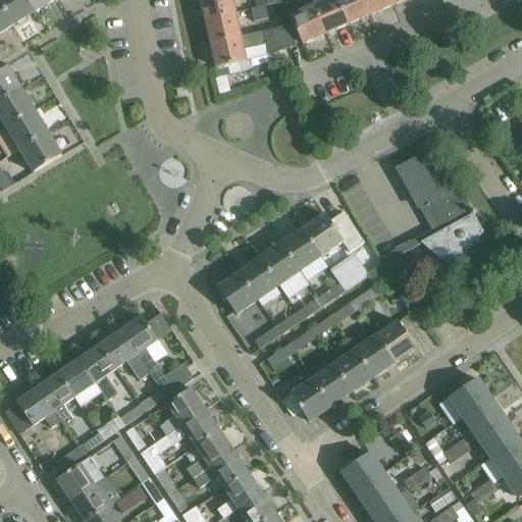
[(0,0),(0,4),(12,25),(35,12),(25,0),(0,0)]
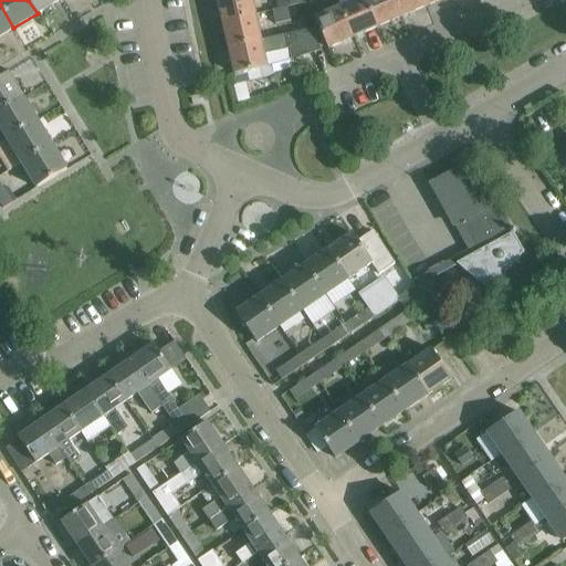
[(28,0),(38,13),(59,0),(28,0)]
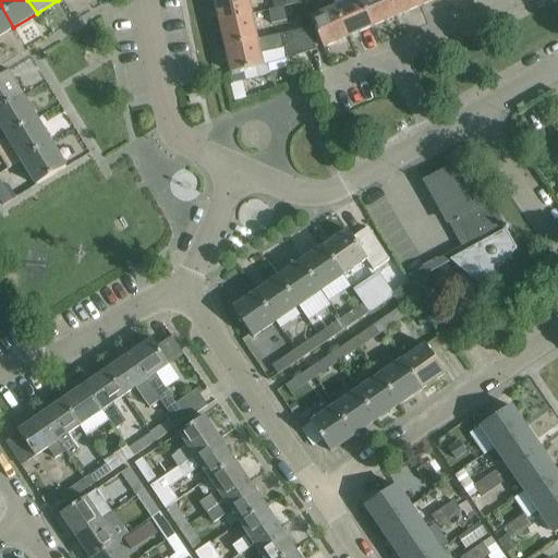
[(215,0),(220,22),(252,15),(247,0),(215,0)]
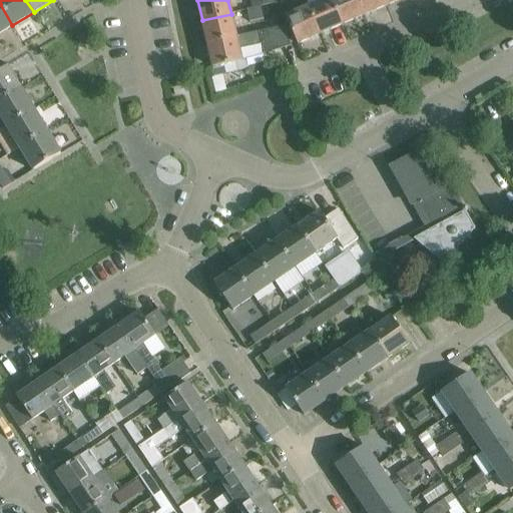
[(306,0),(310,7),(321,33),(343,24),(333,0),(306,0)]
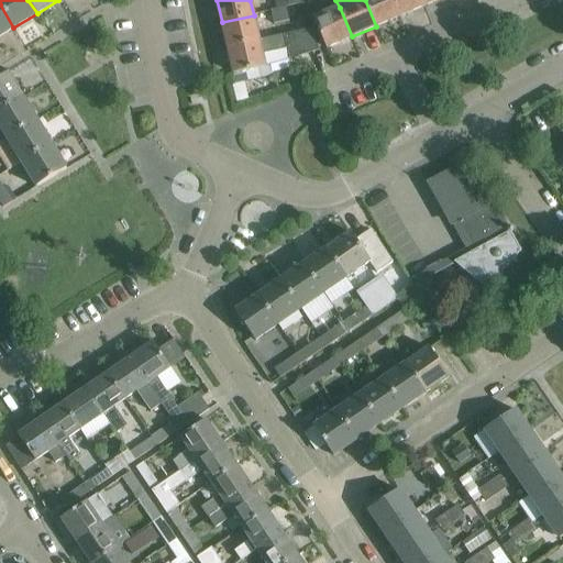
[(365,0),(376,26),(400,17),(393,0),(365,0)]
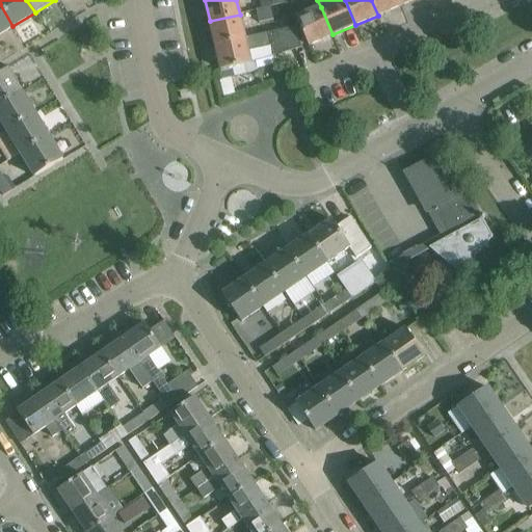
[(371,0),(378,16),(401,5),(398,0),(371,0)]
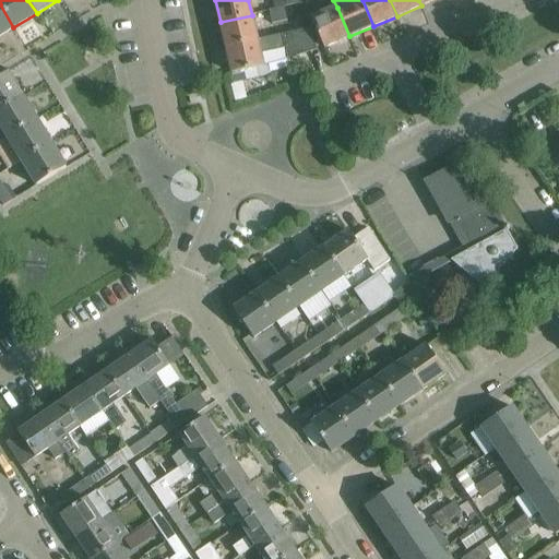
[(0,35),(13,27),(0,4),(0,35)]
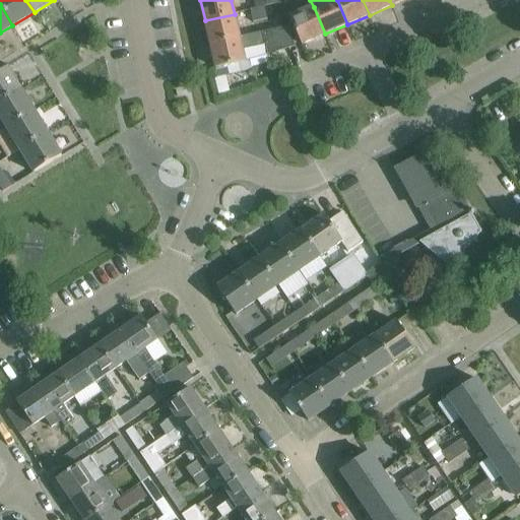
[(249,11),(252,23),(268,20),(265,7),(249,11)]
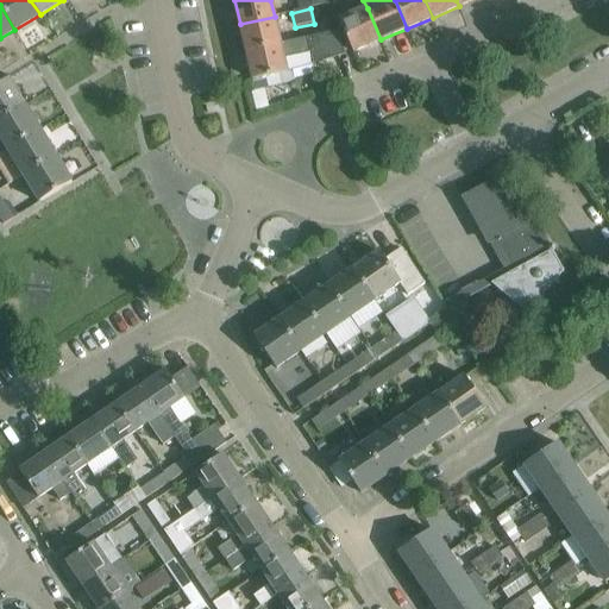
[(353,51),(381,39),(368,8),(339,20),(353,51)]
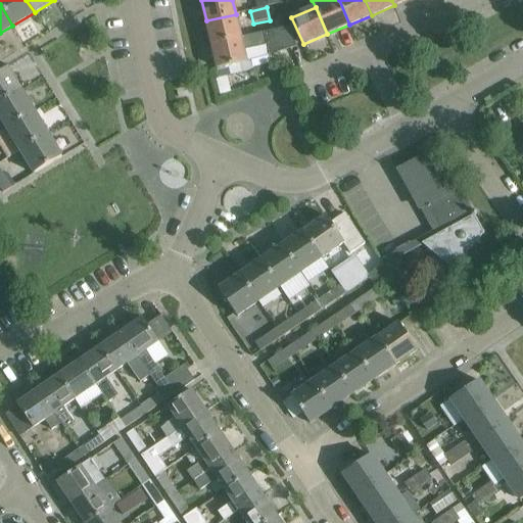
[(236,14),(206,20),(211,44),(241,38),(236,14)]
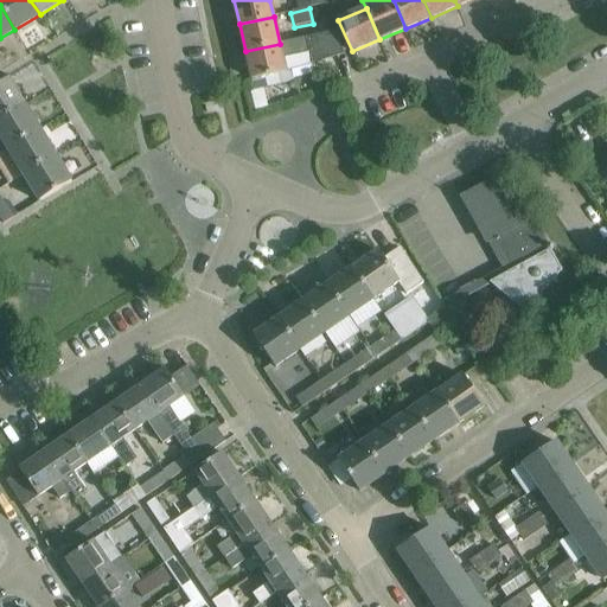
[(301,38),(280,44),(246,51),(251,80),(263,77),(266,88),(295,81),(294,70),(287,71),(283,58),(308,53),(312,64),(344,55),(333,29),(301,38)]
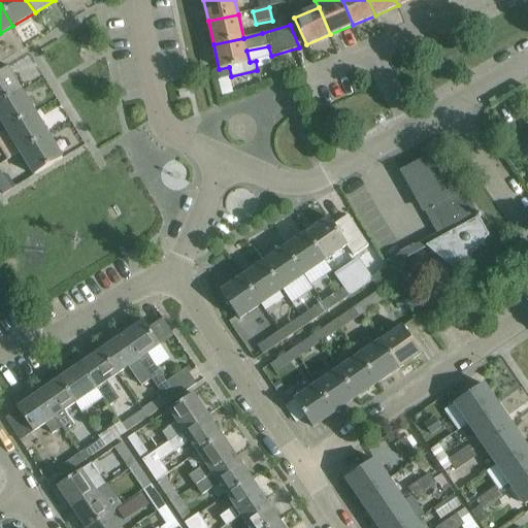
[(0,72),(0,102),(22,90),(8,68),(0,72)]
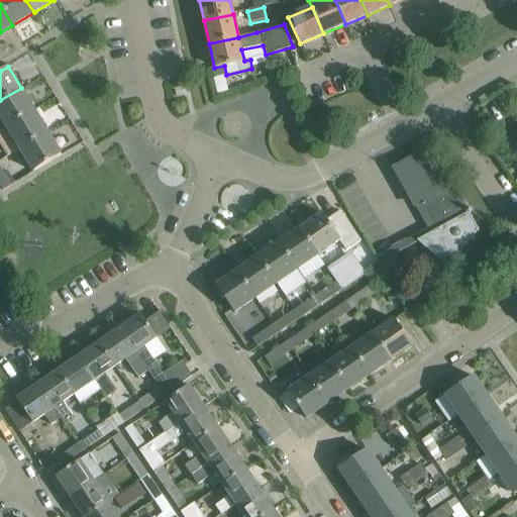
[(21,88),(0,100),(0,116),(7,128),(35,111),(21,88)]
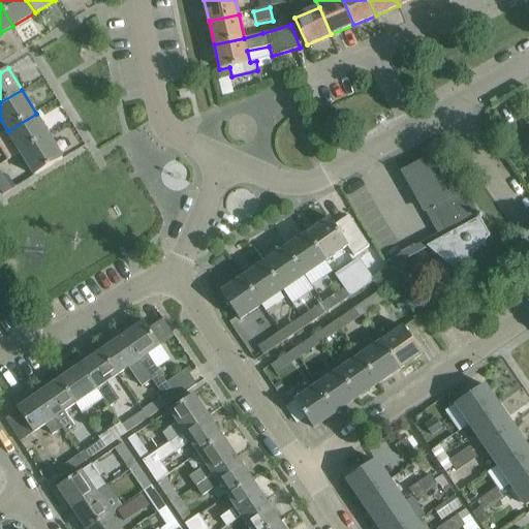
[(36,114),(7,131),(21,153),(50,135),(36,114)]
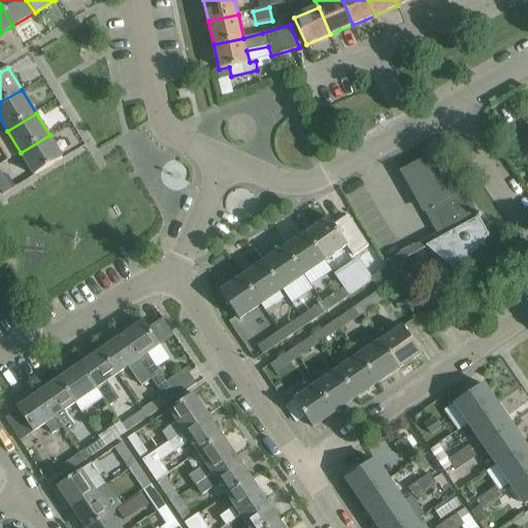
[(63,158),(50,135),(21,153),(34,175),(63,158)]
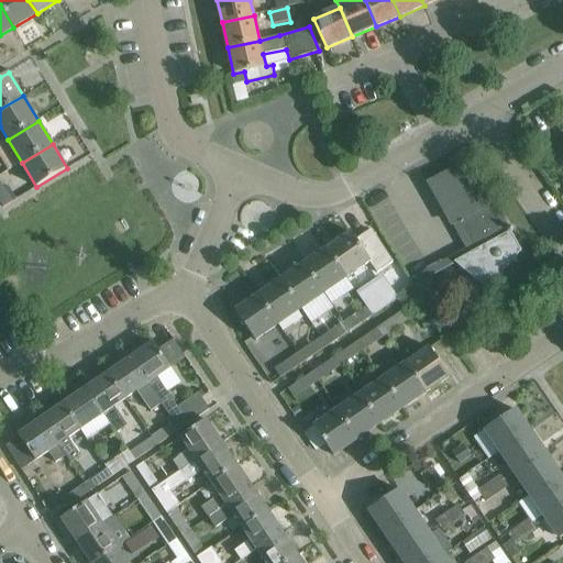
[(486,187),(475,194),(460,166),(429,183),(452,223),(460,219),(476,249),(455,263),(486,290),(521,251),(509,232),(512,231),(511,228),(509,229),(486,187)]
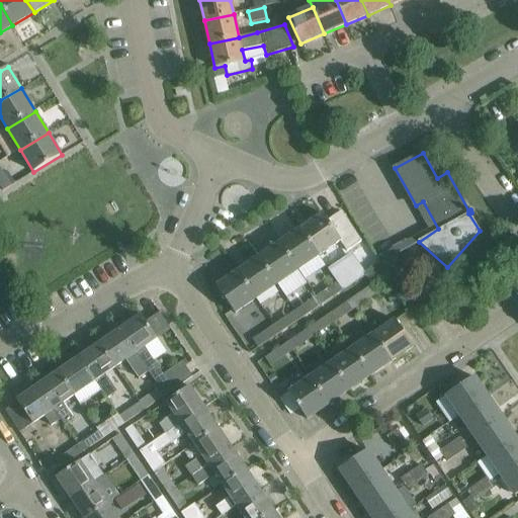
[(0,168),(0,185),(3,190),(14,183),(6,168),(2,171),(0,168)]
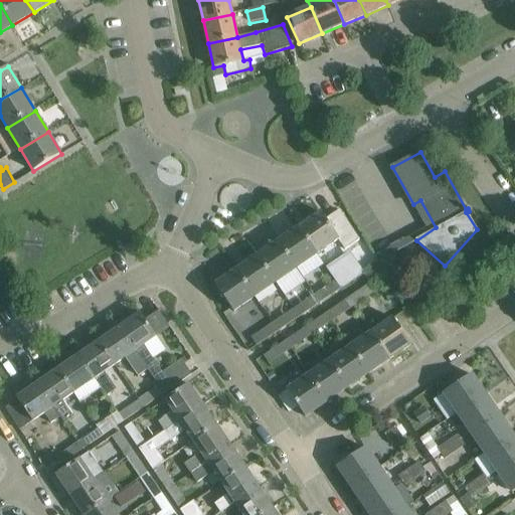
[(321,212),(299,227),(317,253),(338,239),(345,249),(359,239),(339,210),(326,219),(321,212)]
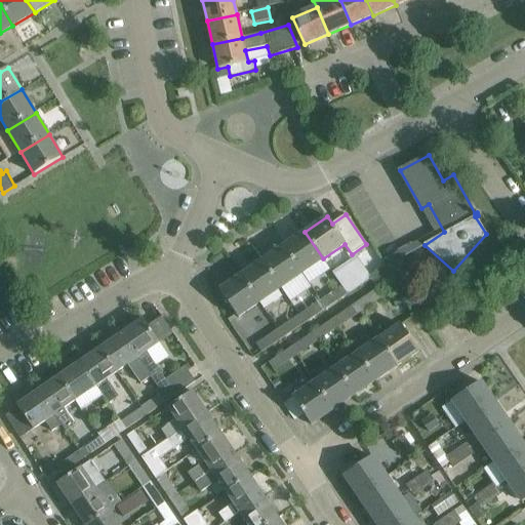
[(284,246),(303,273),(323,258),(305,232),(284,246)]
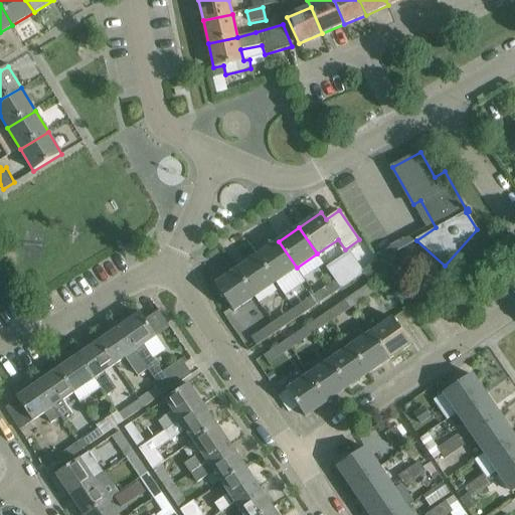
[(276,282),(297,268),(279,241),(258,255),(276,282)]
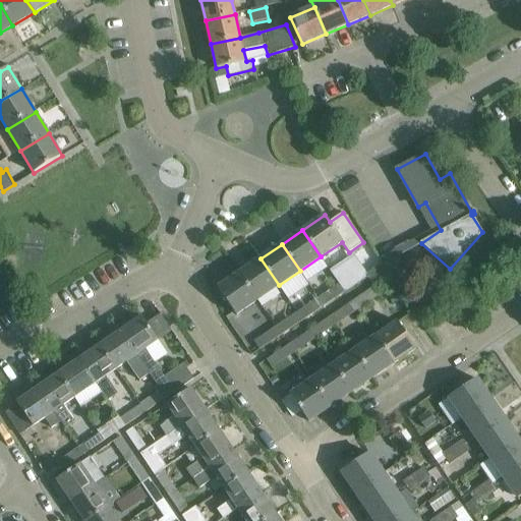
[(381,257),(397,285),(409,278),(394,250),(381,257)]
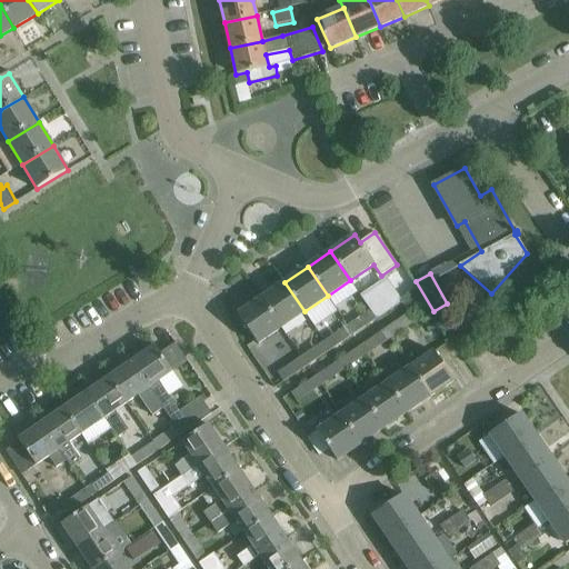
[(281,328),(305,311),(285,282),(261,298),(281,328)]
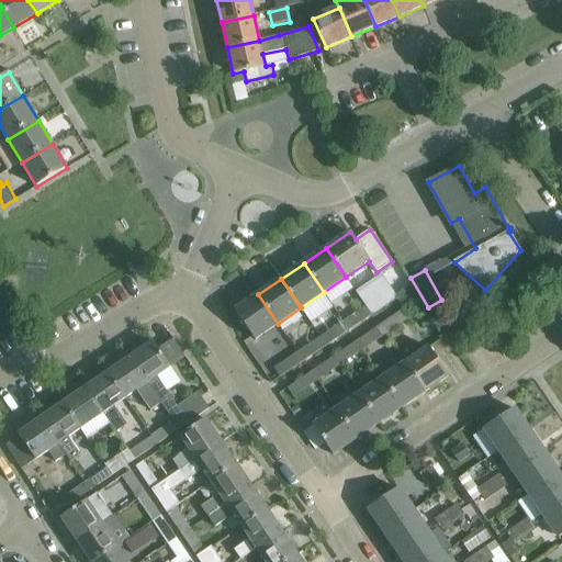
[(407,284),(392,294),(395,300),(403,310),(416,301),(407,284)]
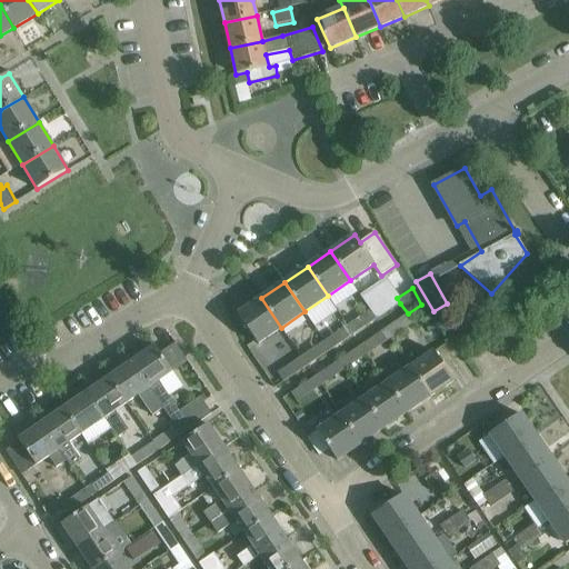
[(395,295),(371,311),(377,319),(400,303),(397,298),(395,295)]
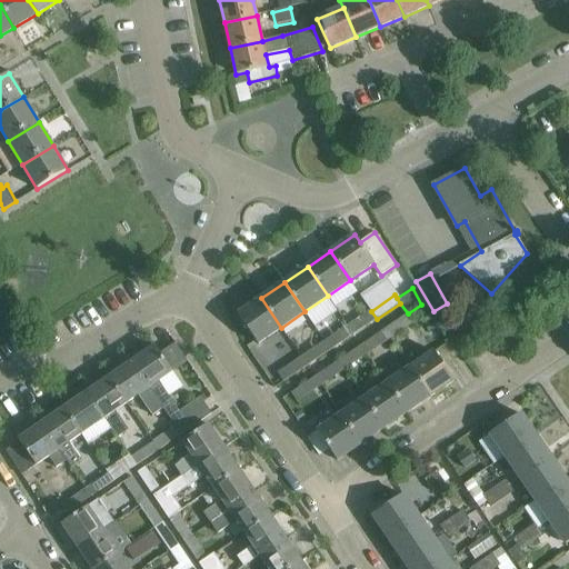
[(258,343),(281,328),(261,298),(238,315),(258,343)]
